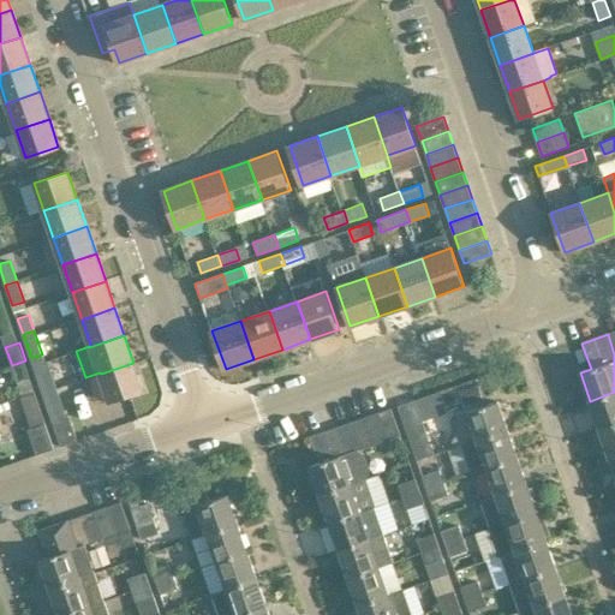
[(30,376),(25,360),(12,365),(17,381),(30,376)]
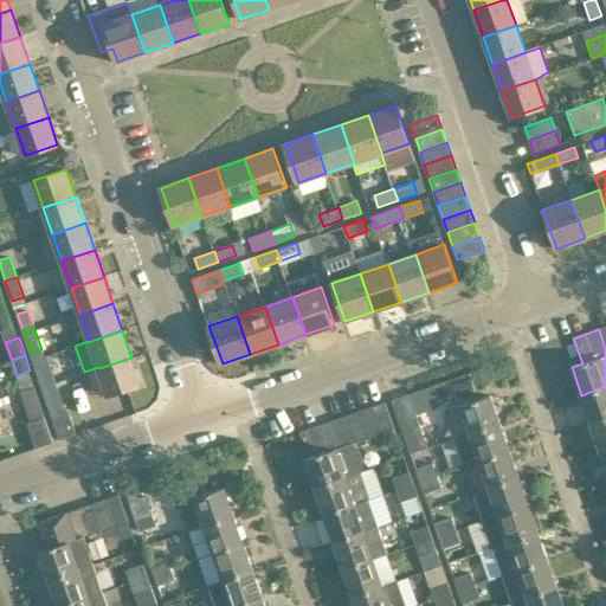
[(141,384),(131,358),(100,368),(108,395),(141,384)]
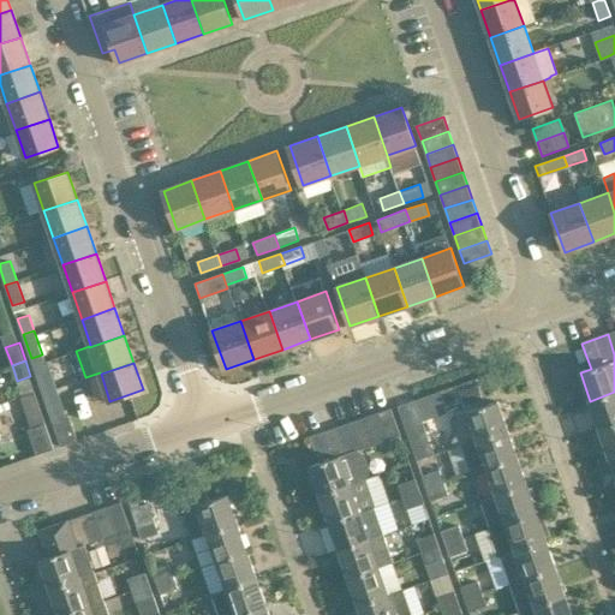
[(57,389),(51,371),(37,376),(43,394),(57,389)]
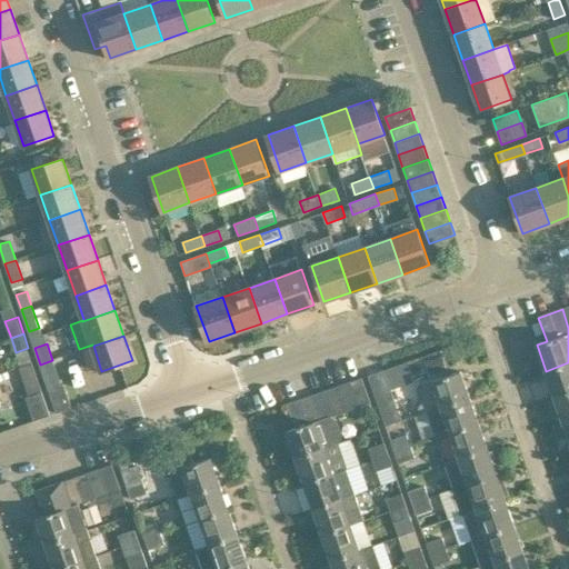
[(72,407),(65,386),(62,387),(52,360),(40,365),(57,412),(72,408),(71,407),(72,407)]
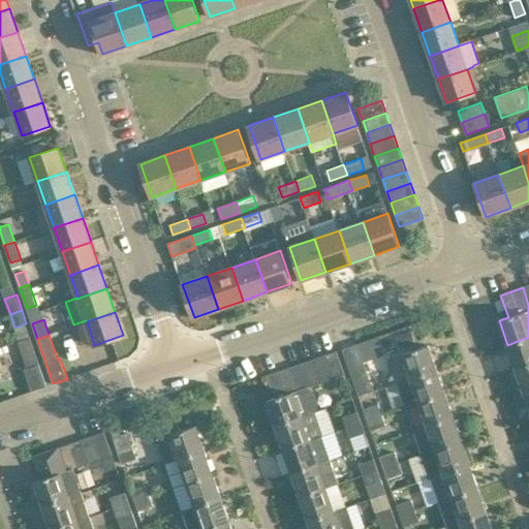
[(528,364),(528,337),(507,345),(516,369),(528,364)]
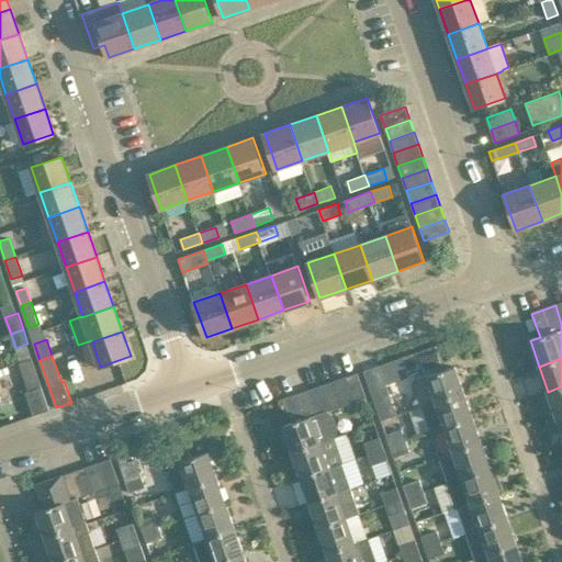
[(51,409),(43,389),(33,359),(19,363),(29,391),(26,391),(34,415),(51,409)]
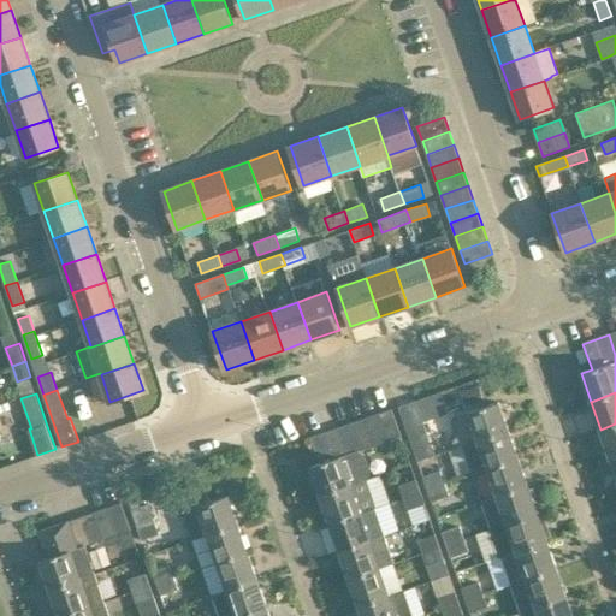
[(434,454),(425,424),(416,402),(400,408),(418,461),(434,454)]
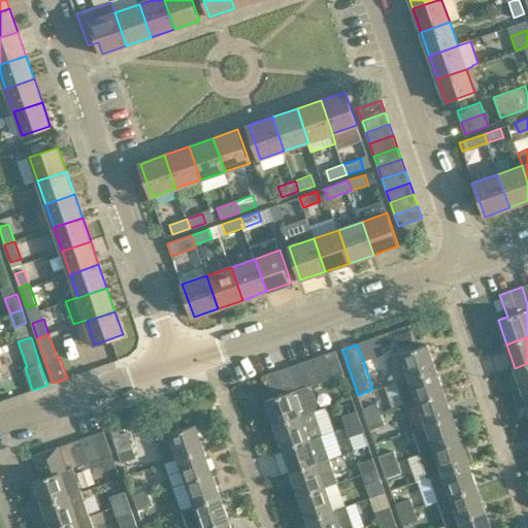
[(435,369),(428,345),(394,357),(390,364),(394,374),(391,375),(388,381),(389,384),(396,382),(396,383),(435,369)]
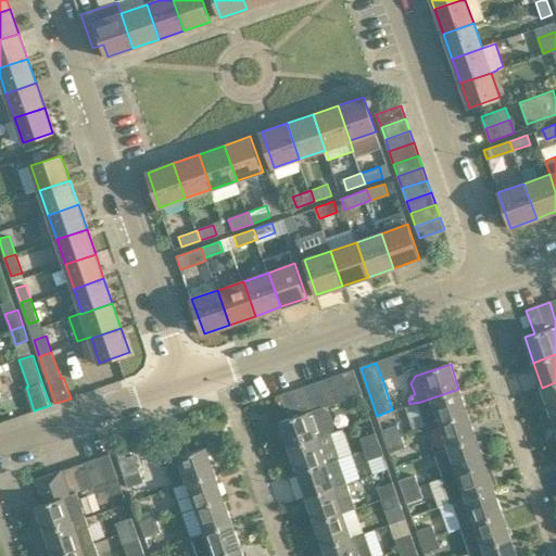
[(362,393),(354,370),(342,374),(350,397),(362,393)]
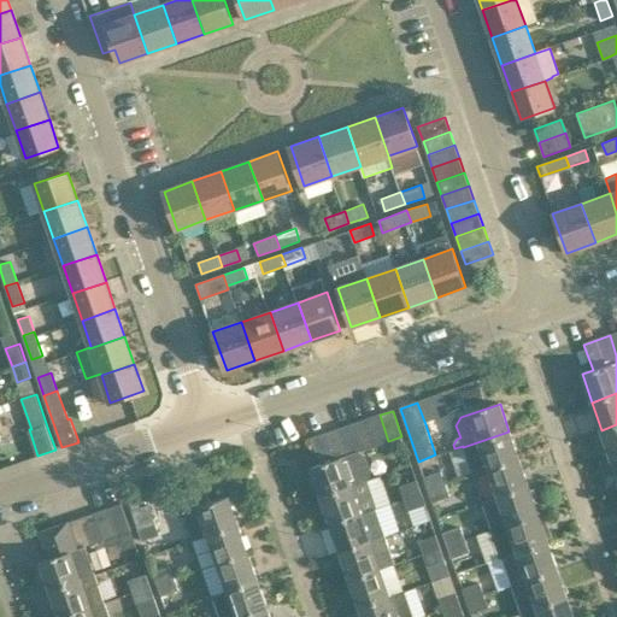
[(388,441),(380,415),(365,419),(375,446),(388,441)]
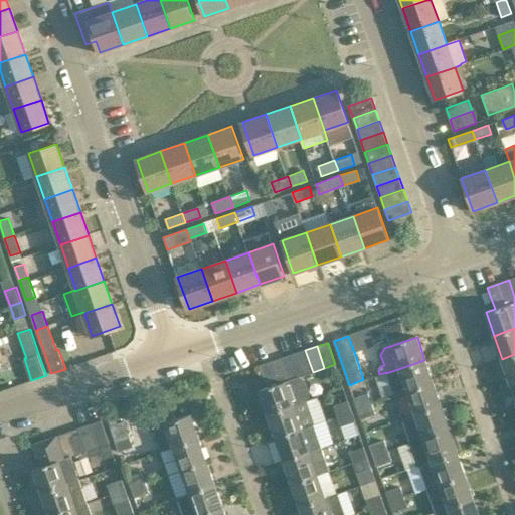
[(313,372),(305,350),(294,354),(302,376),(313,372)]
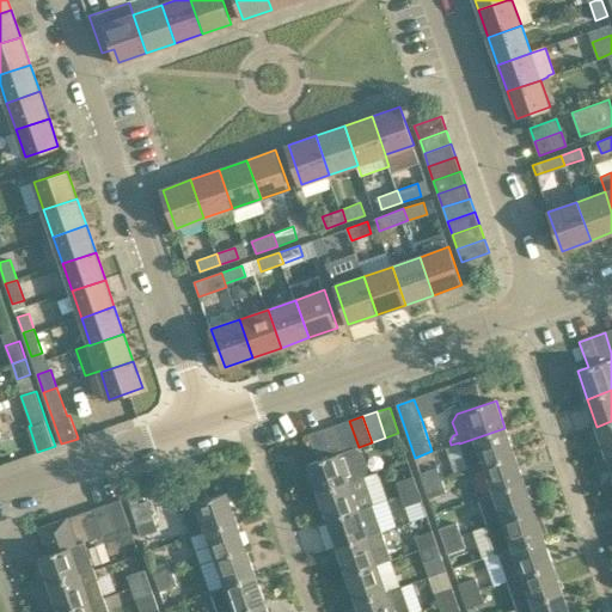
[(359,447),(349,421),(336,426),(344,451),(356,447),(359,447)]
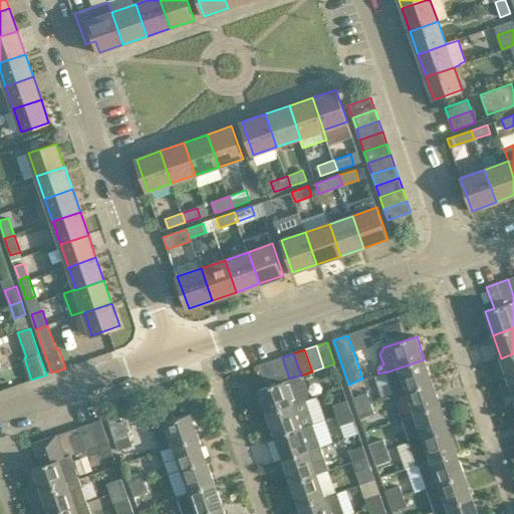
[(509,381),(513,378),(513,353),(501,358),(509,381)]
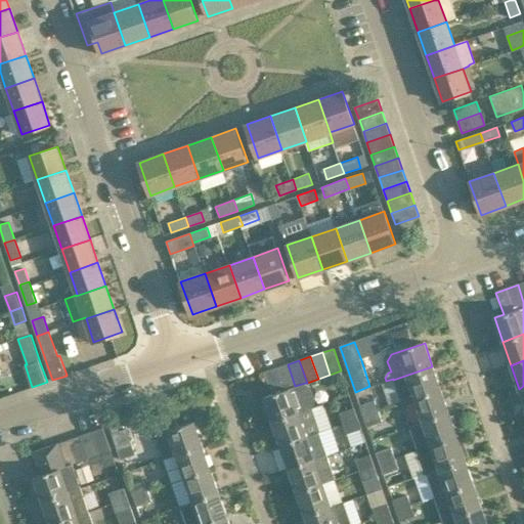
[(309,386),(305,383),(295,386),(288,364),(264,373),(272,394),(264,397),(272,422),(311,408),(314,403),(314,398),(312,393),(309,386)]
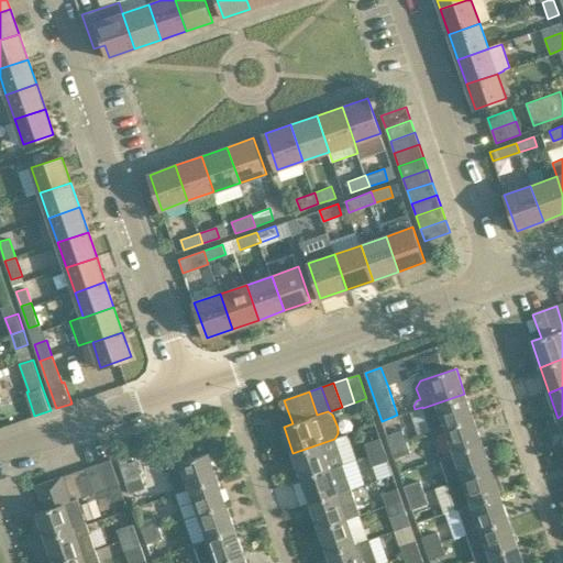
[(473,419),(464,394),(422,408),(431,431),(444,427),(445,429),(473,419)]
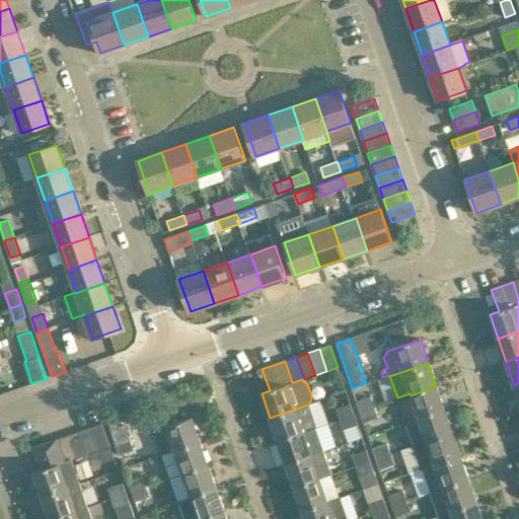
[(444,410),(436,386),(411,395),(419,418),(418,418),(418,419),(444,410)]
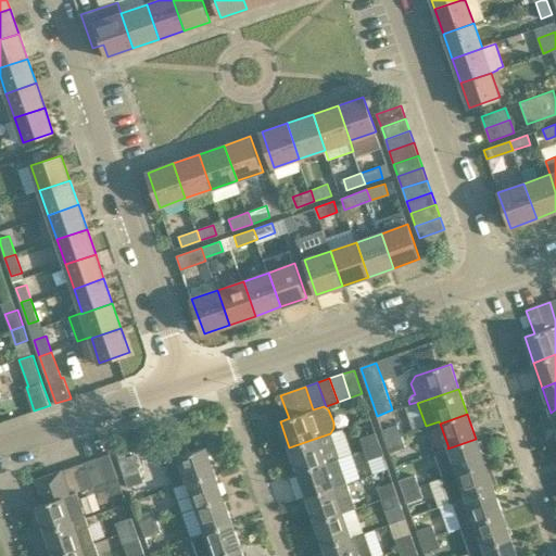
[(397,426),(382,431),(386,442),(402,437),(397,426)]
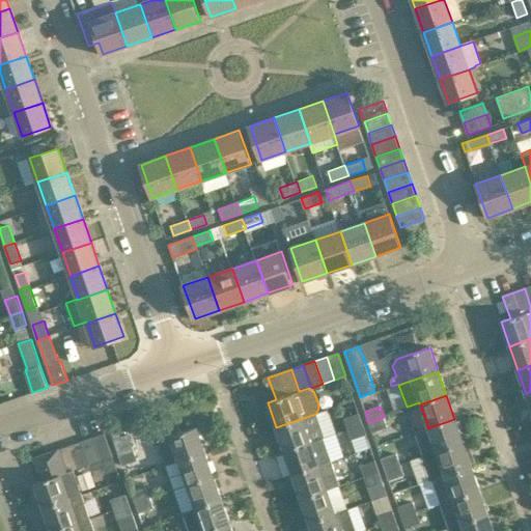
[(324,438),(315,414),(276,427),(284,451),(324,438)]
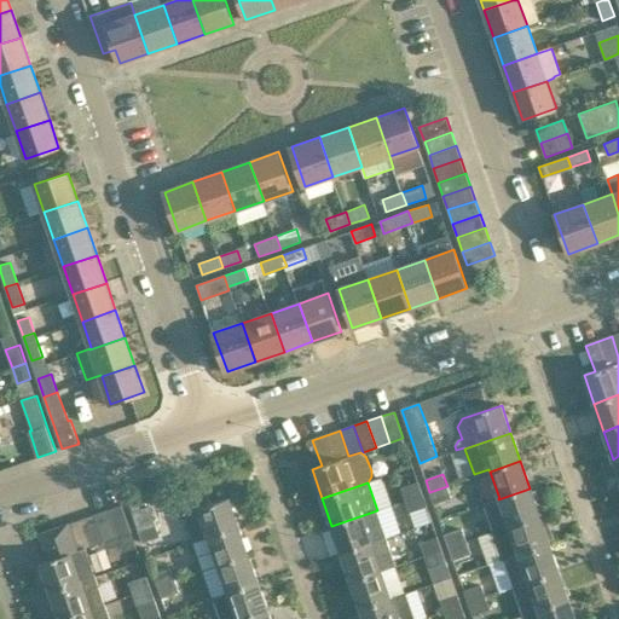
[(418,482),(401,489),(405,501),(423,495),(418,482)]
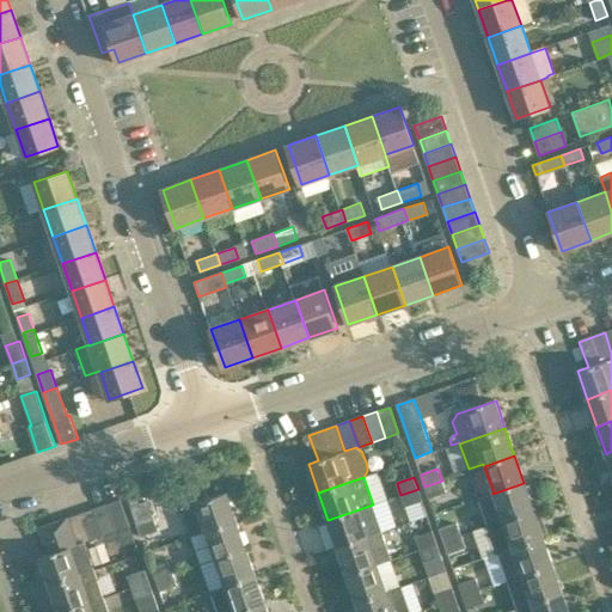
[(446,493),(442,481),(424,487),(429,499),(446,493)]
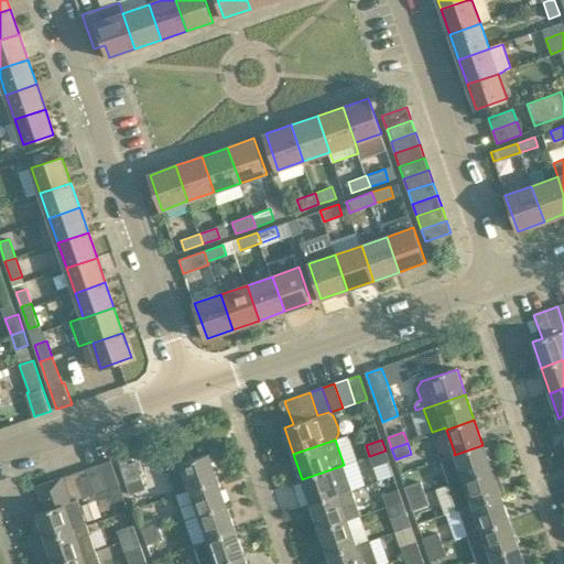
[(491,469),(483,445),(454,455),(454,454),(441,458),(449,485),(491,469)]
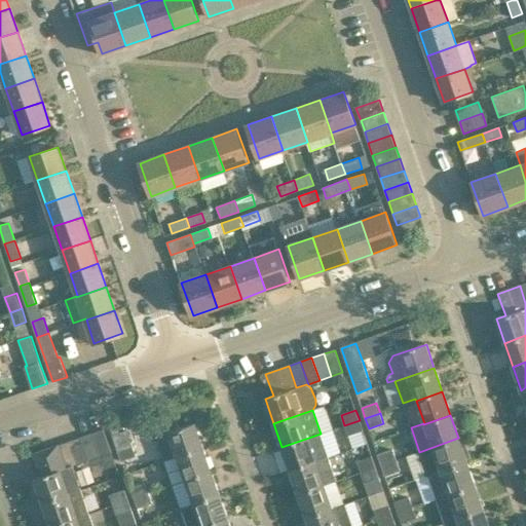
[(151,424),(158,444),(163,460),(176,456),(177,457),(202,448),(194,423),(179,429),(175,417),(151,424)]
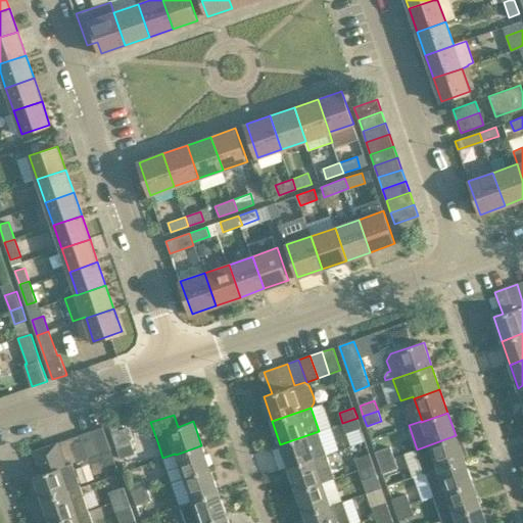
[(361,428),(358,418),(342,423),(346,433),(361,428)]
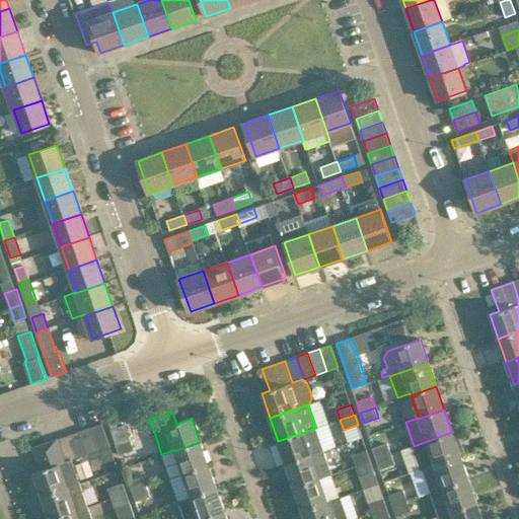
[(109,448),(101,424),(90,428),(99,451),(109,448)]
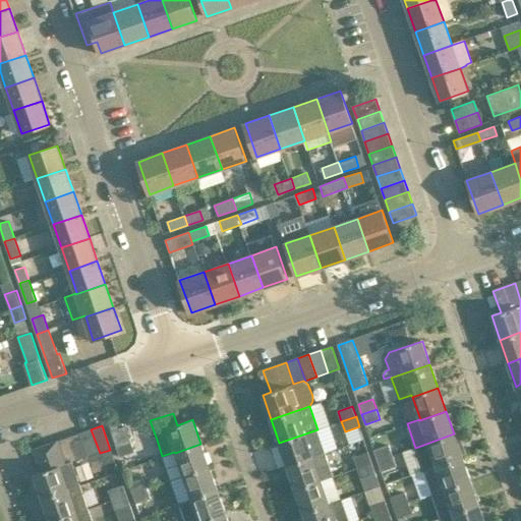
[(100,453),(91,429),(79,433),(88,457),(100,453)]
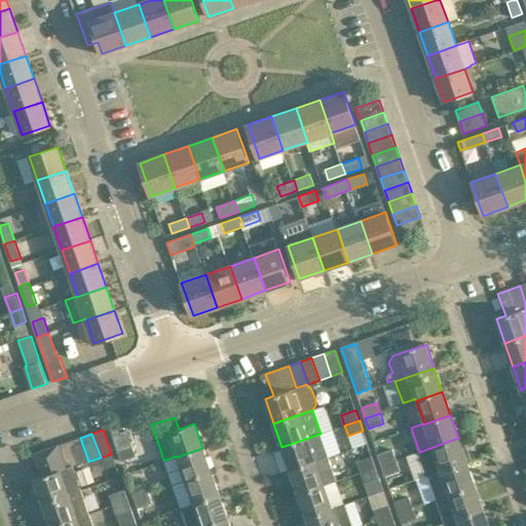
[(290,471),(329,457),(321,434),(282,447),(290,471)]
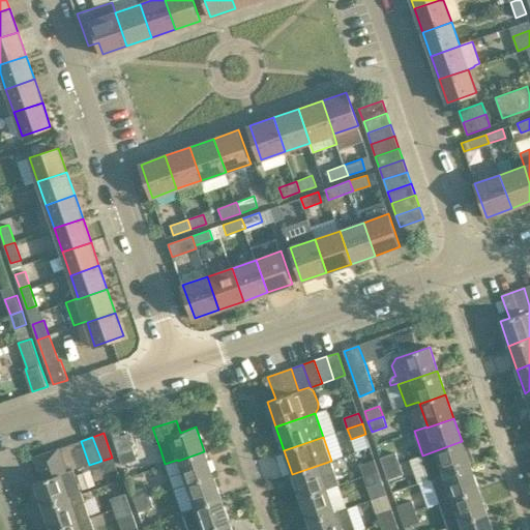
[(89,465),(81,441),(69,445),(78,469),(89,465)]
